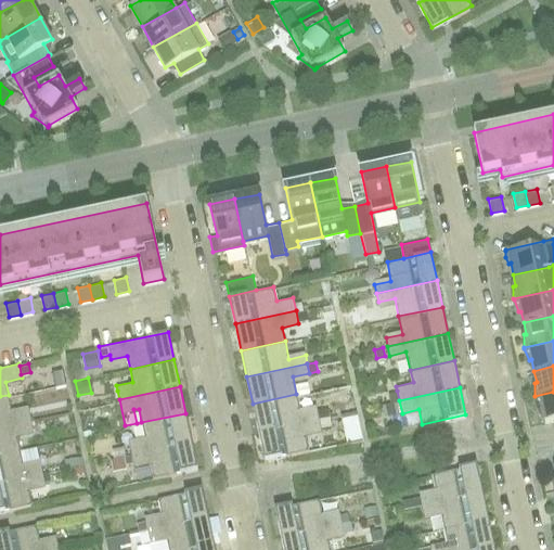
[(397,391),(388,392),(390,403),(397,400),(399,400),(397,391)]
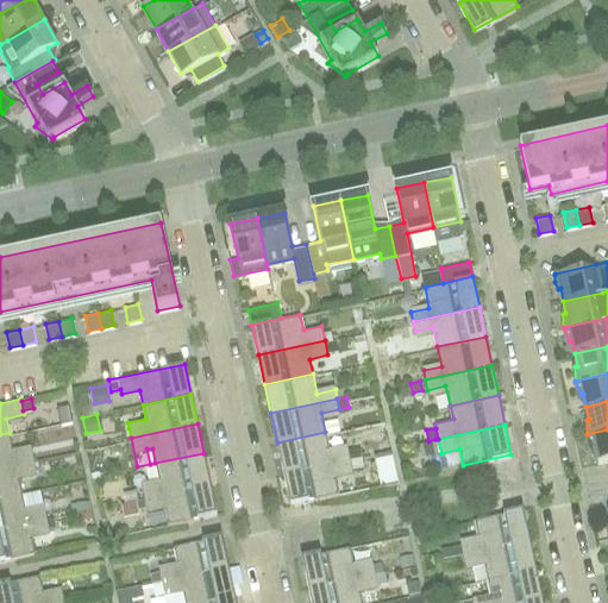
[(607,458),(607,429),(587,434),(593,448),(595,447),(597,460),(607,458)]
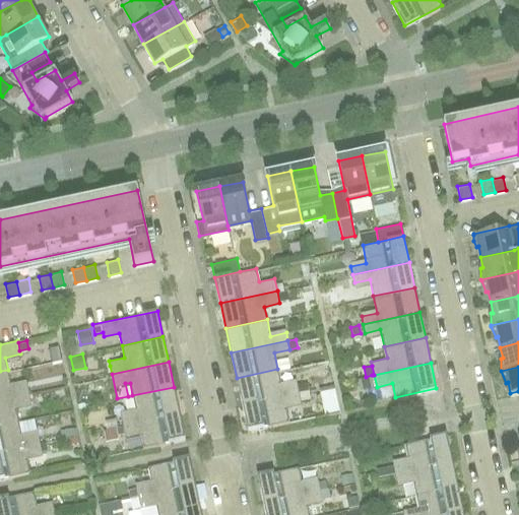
[(307,380),(297,382),(296,378),(280,381),(277,369),(237,378),(242,403),(299,391),(309,389),(307,380)]
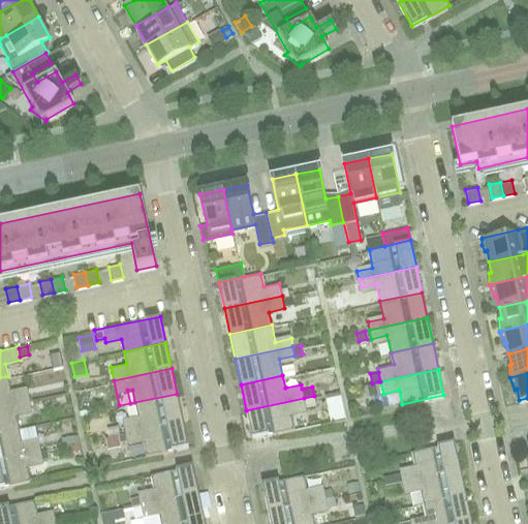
[(0,404),(29,398),(26,386),(10,389),(8,376),(0,377),(0,404)]
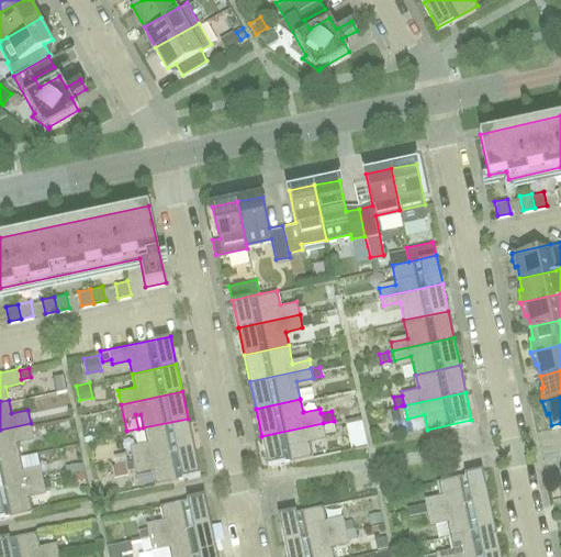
[(395,408),(386,409),(389,420),(404,416),(402,405),(395,408)]
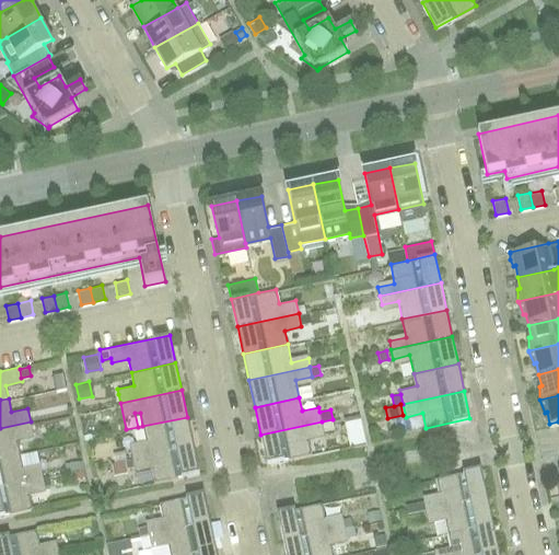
[(193,443),(187,417),(142,426),(146,439),(129,442),(130,448),(132,457),(193,443)]
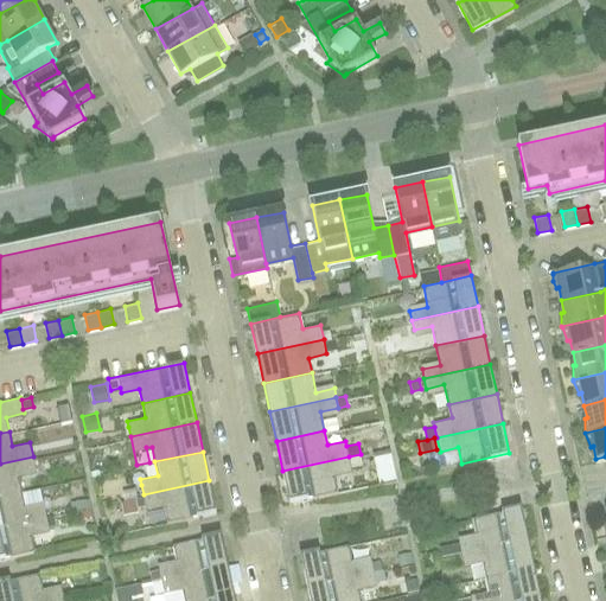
[(361,454),(349,456),(351,466),(363,464),(361,454)]
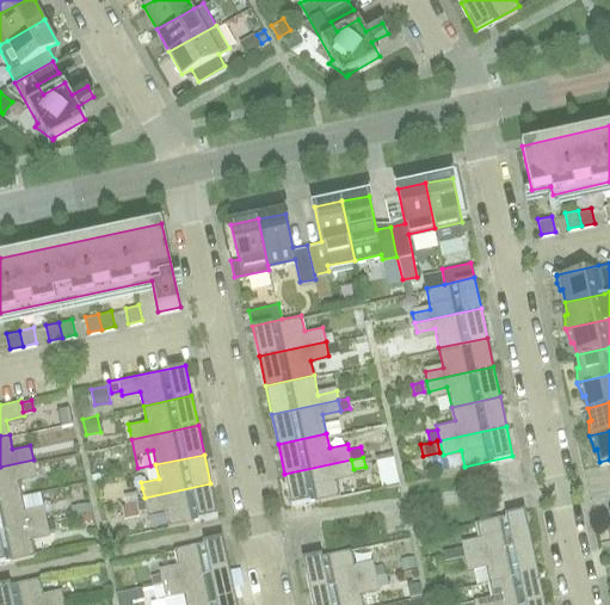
[(0,498),(22,494),(18,479),(37,475),(34,460),(0,467),(0,498)]
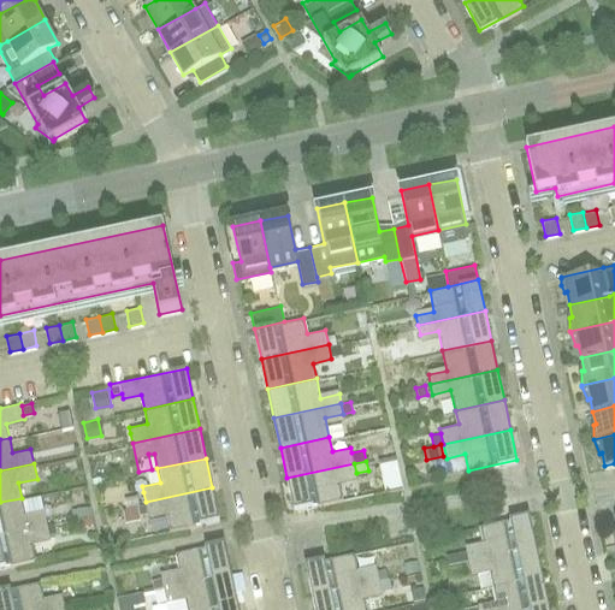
[(358,478),(354,463),(287,478),(294,508),(342,498),(338,481),(358,478)]
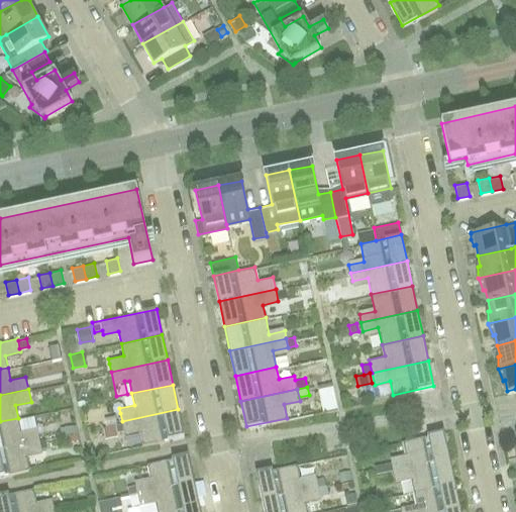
[(139,430),(142,443),(184,435),(178,409),(122,421),(124,433),(139,430)]
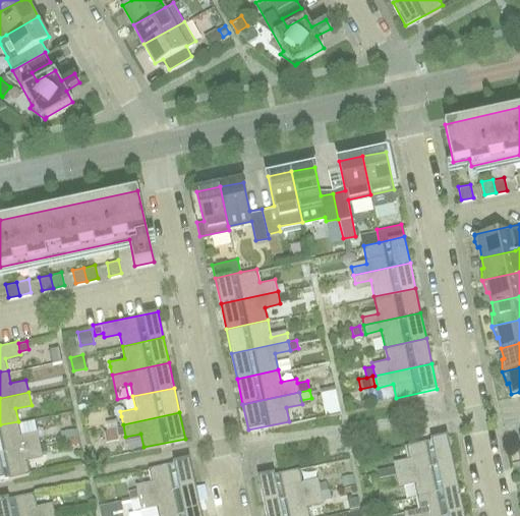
[(0,451),(40,443),(37,430),(21,434),(18,421),(0,424),(0,451)]
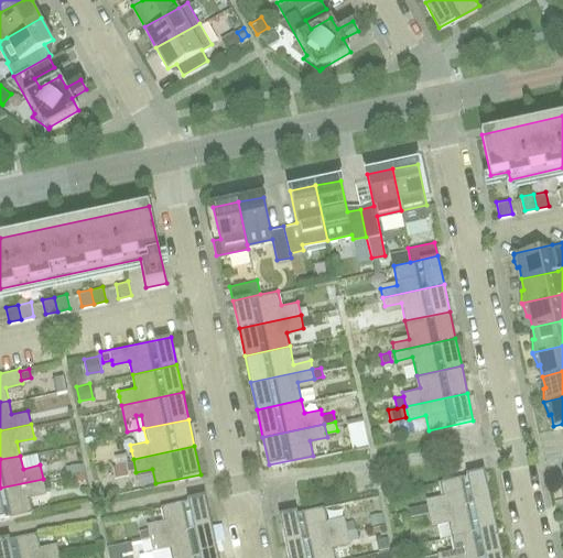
[(82,460),(65,465),(67,473),(75,472),(84,470),(82,460)]
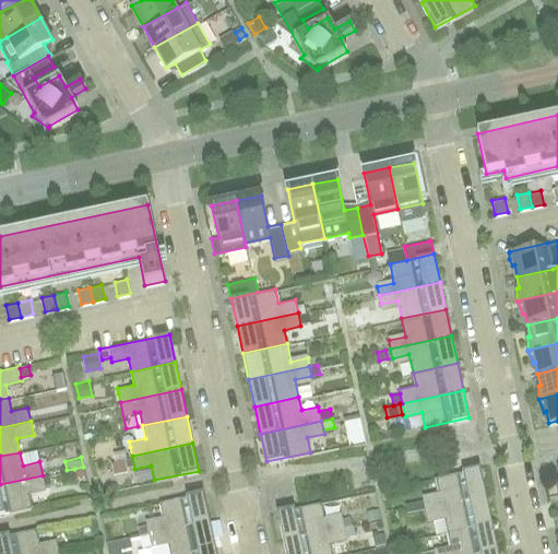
[(123,458),(110,461),(113,473),(127,470),(123,458)]
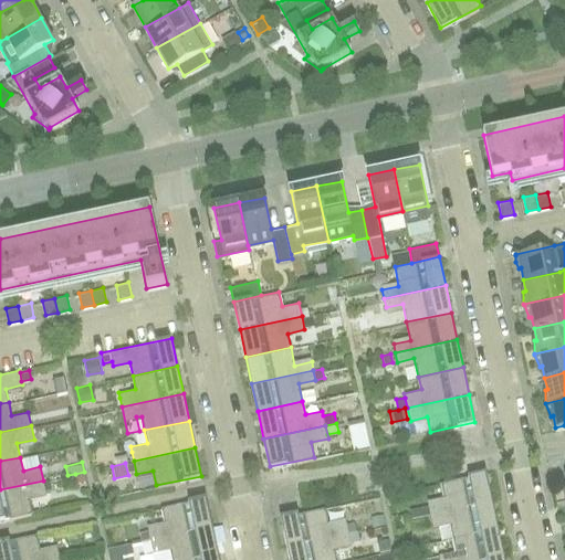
[(492,499),(485,472),(440,482),(445,500),(409,508),(411,517),(430,513),(492,499)]
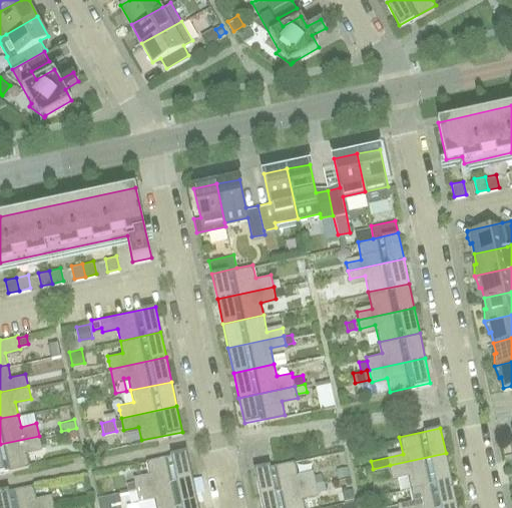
[(0,471),(29,465),(26,451),(41,448),(39,436),(0,444),(0,471)]
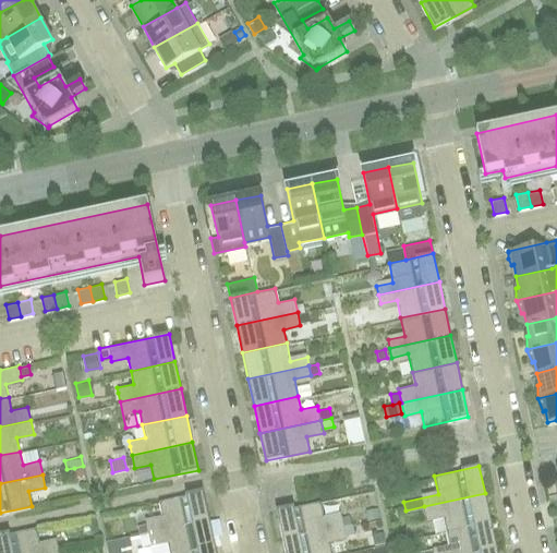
[(208,518),(203,491),(158,500),(162,519),(146,523),(148,531),(208,518)]
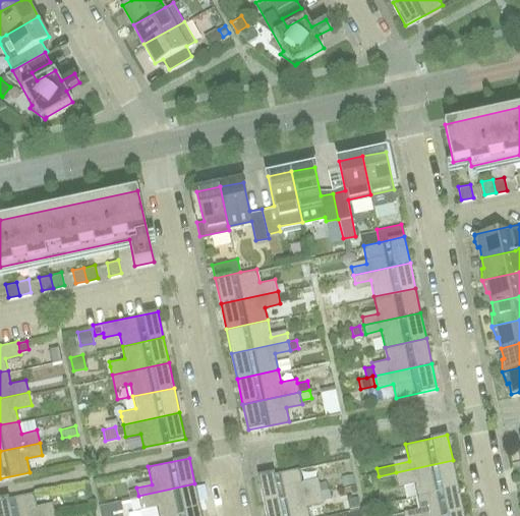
[(458,485),(453,460),(396,472),(397,481),(413,478),(416,495),(458,485)]
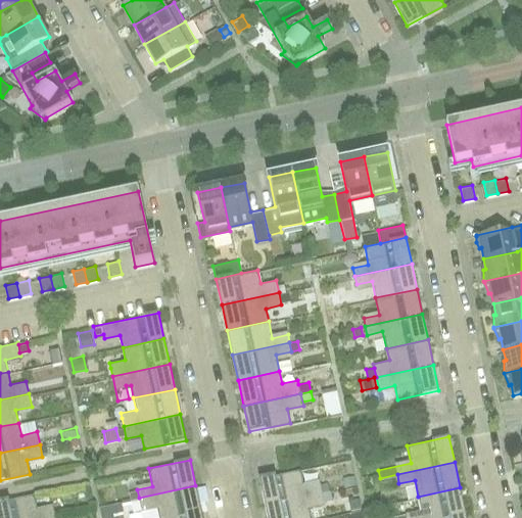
[(304,486),(300,468),(258,477),(265,504),(322,490),(320,483),(304,486)]
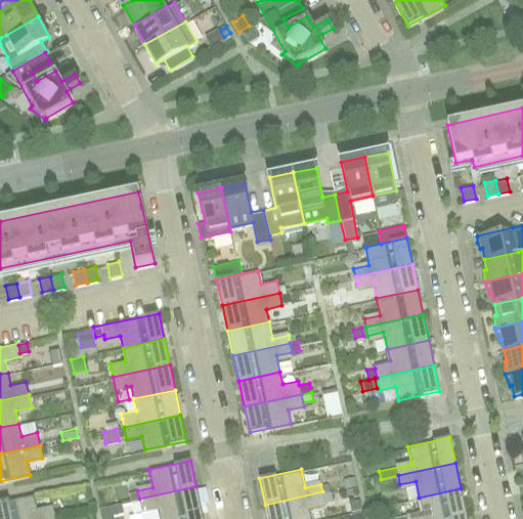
[(354,475),(343,477),(345,486),(356,483),(354,475)]
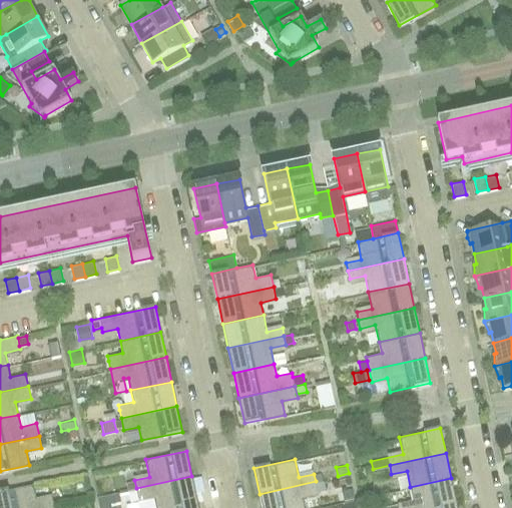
[(321,472),(314,474),(316,481),(323,480),(321,472)]
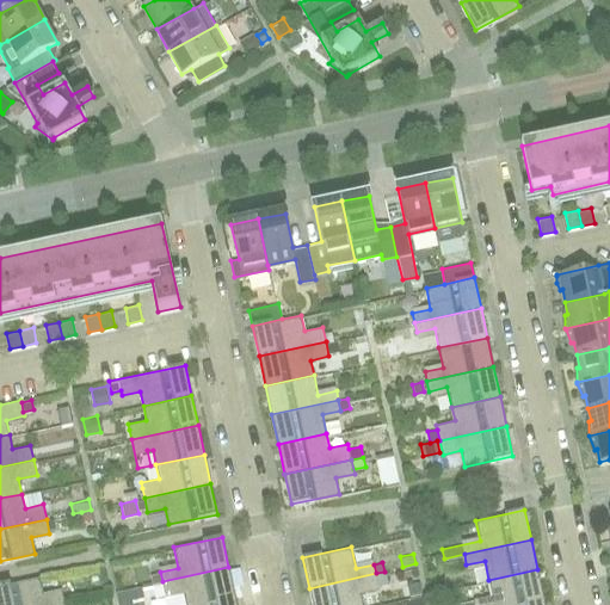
[(193,604),(235,597),(228,567),(162,581),(166,604),(193,604)]
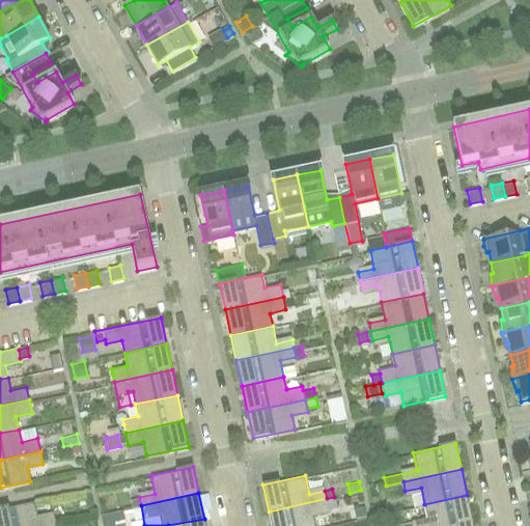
[(446,525),(472,521),(467,495),(424,504),(427,518),(399,523),(399,525),(446,525)]
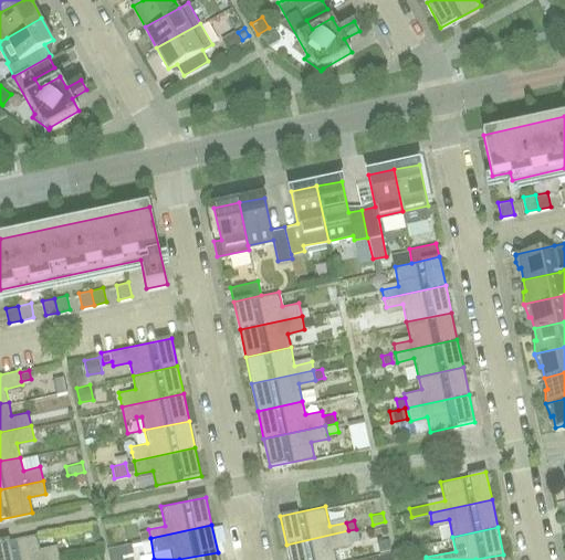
[(148,529),(138,531),(140,540),(150,538),(148,529)]
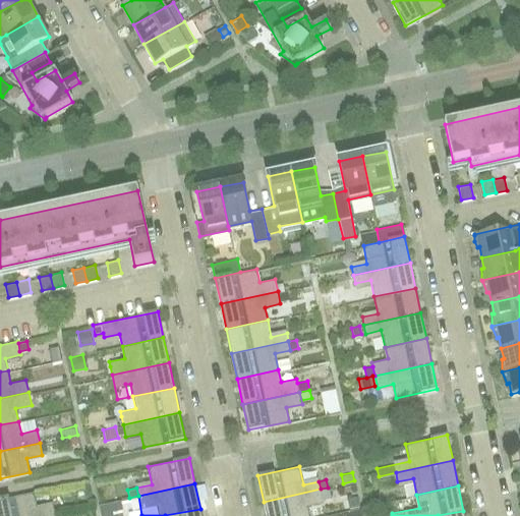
[(330,496),(328,488),(321,489),(322,498),(330,496)]
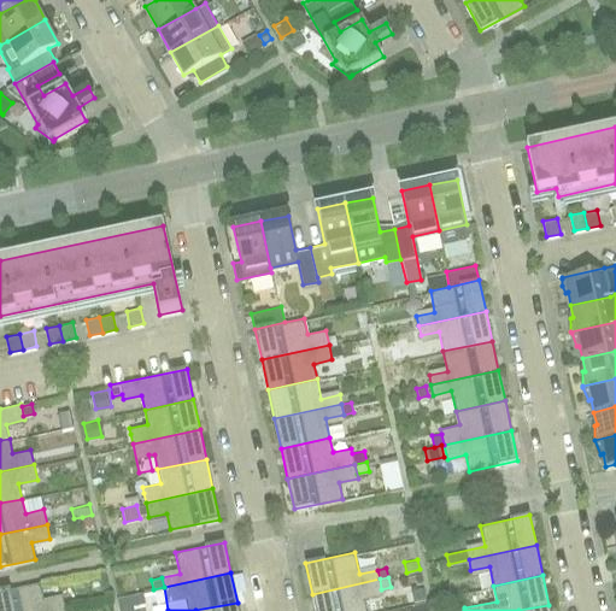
[(367,610),(363,593),(381,589),(380,579),(312,594),(315,610),(367,610)]
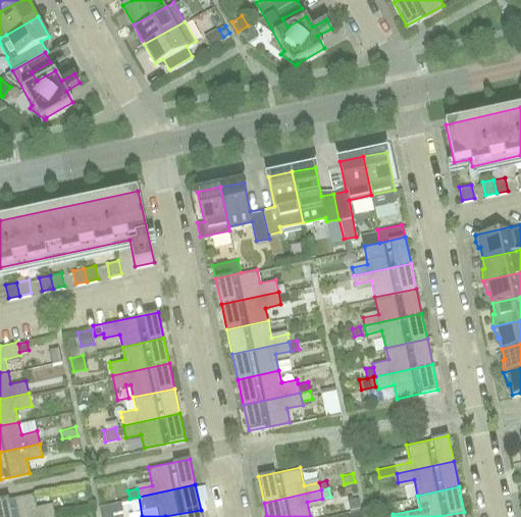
[(38,510),(34,493),(0,500),(0,516),(43,516),(55,515),(53,507),(38,510)]
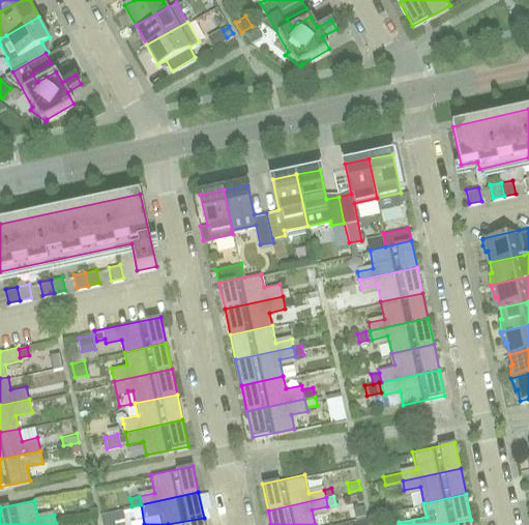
[(363,503),(355,504),(357,516),(365,514),(363,503)]
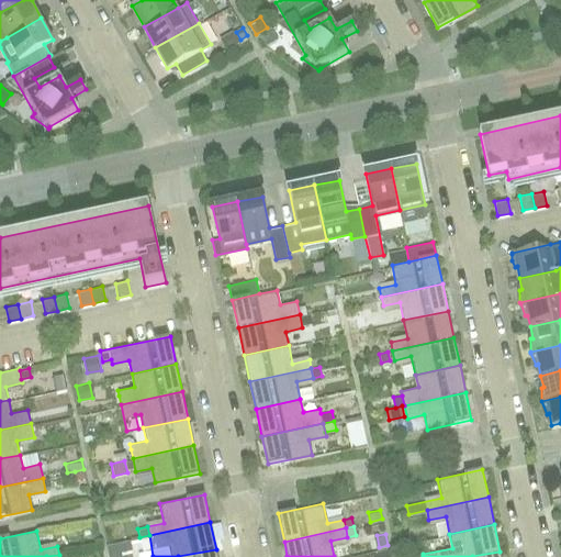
[(130,538),(107,543),(109,556),(132,556),(133,555),(123,556),(121,550),(132,548),(130,538)]
